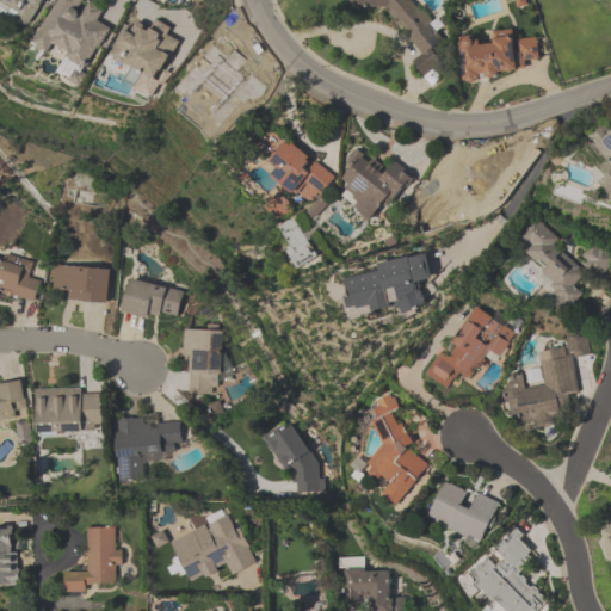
[(1,0),(2,22),(43,20),(42,0),(1,0)]
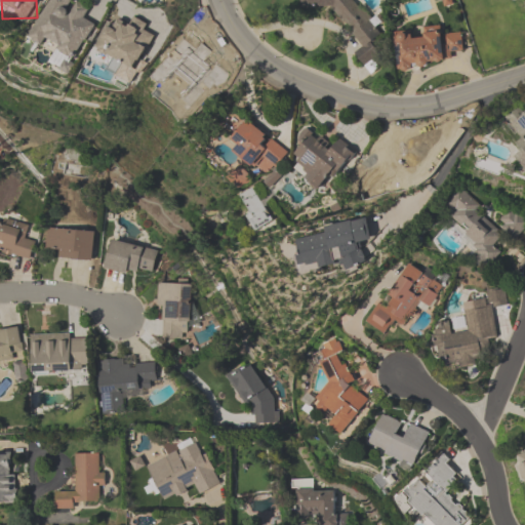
[(50,64),(70,74),(95,25),(85,18),(90,9),(73,0),(50,0),(32,36),(57,49),(50,64)]
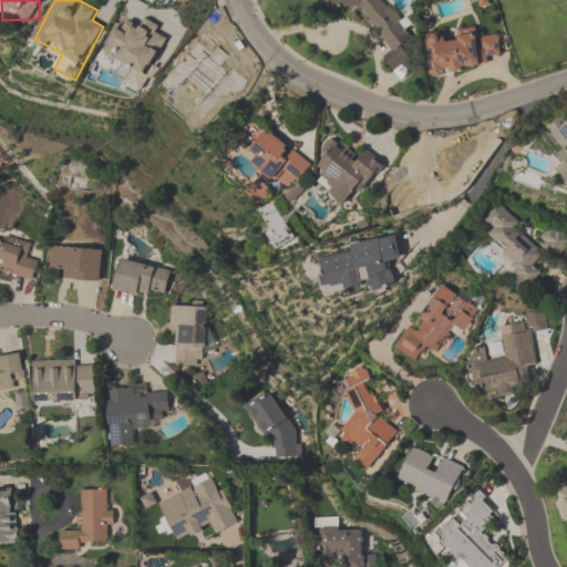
[(326,0),(326,9),(359,10),(391,51),(382,58),(394,73),(409,62),(409,55),(401,45),(412,37),(382,0),(326,0)]
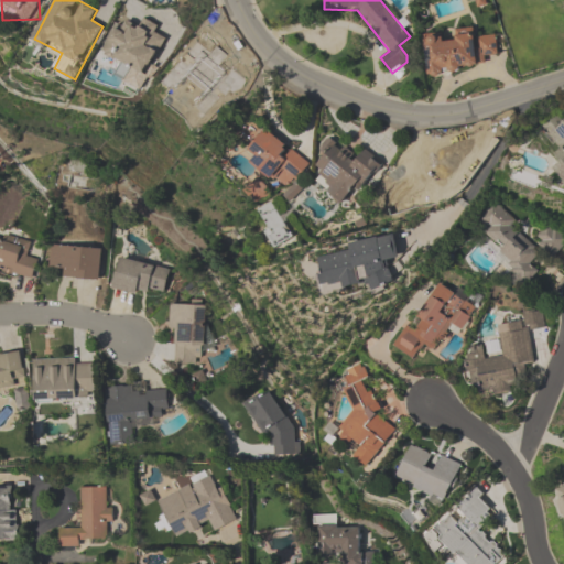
[(102,54),(118,62),(114,72),(142,85),(164,39),(153,33),(158,25),(145,20),(141,29),(120,18),(102,54)]
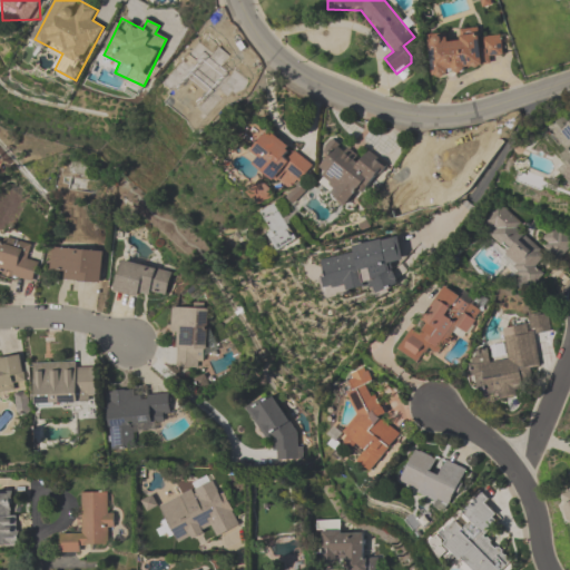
[(501,36),(480,38),(479,28),(459,29),(460,40),(449,41),(448,33),(428,36),(432,74),(504,66),(501,36)]
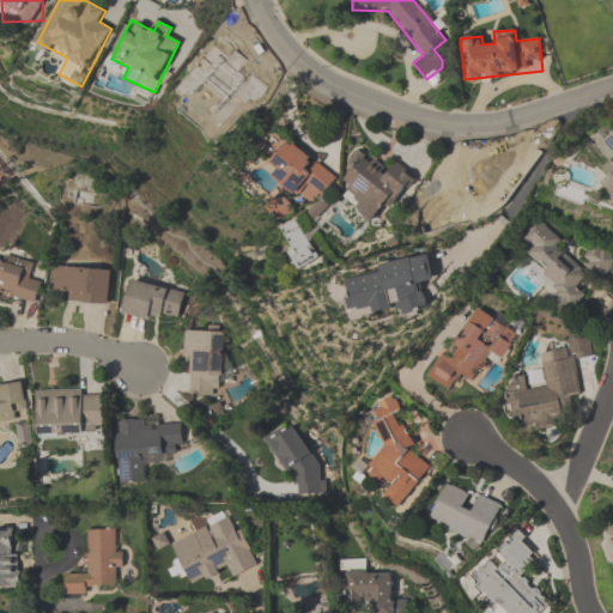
[(586,141),(611,175),(601,182),(612,196),(612,139),(604,128),(586,141)]
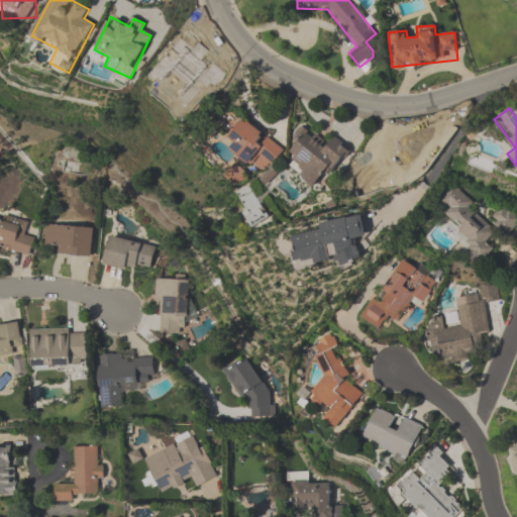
[(264,177),(283,154),(243,119),(224,141),(264,177)]
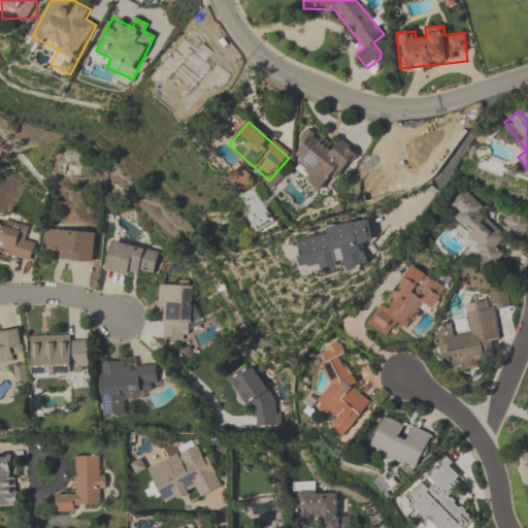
[(336,149),(308,133),(289,169),(331,192),(354,151),(339,143),(336,149)]
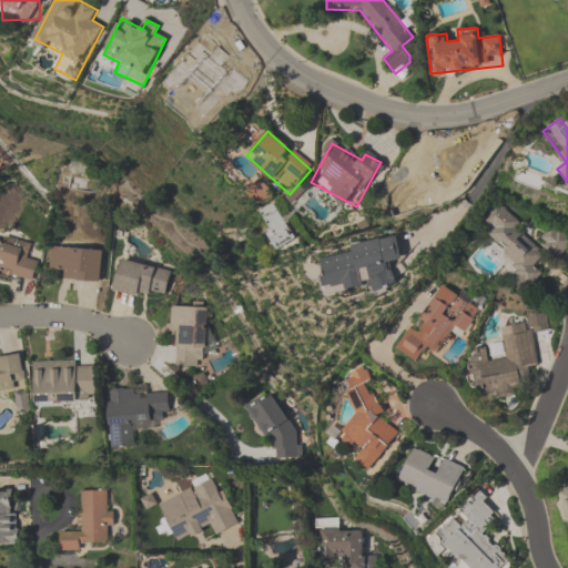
[(518,288),(534,283),(539,275),(535,265),(541,256),(548,254),(558,262),(567,247),(567,236),(558,229),(547,233),(537,246),(520,235),(515,220),(497,206),(485,223),(492,241),(503,249),(518,288)]
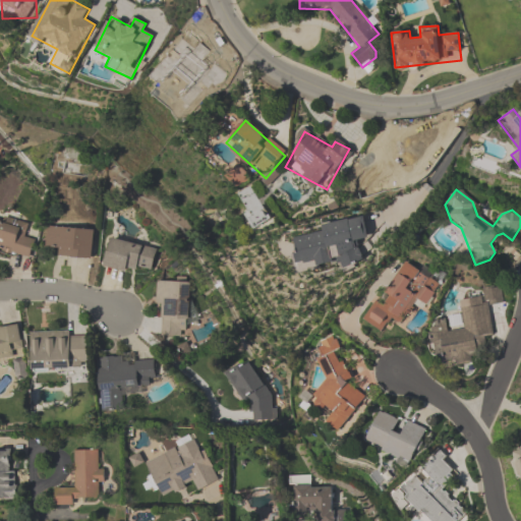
[(246,229),(266,226),(261,191),(241,194),(246,229)]
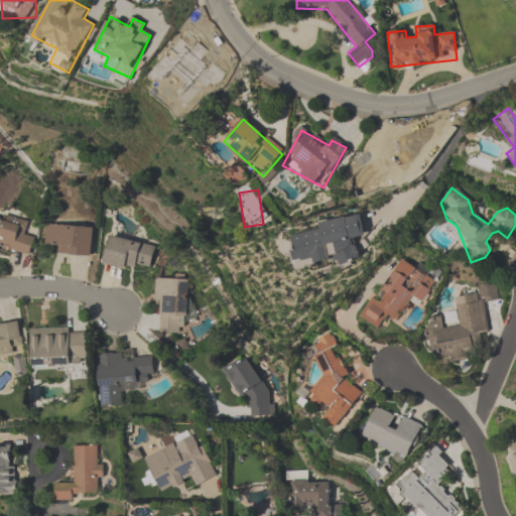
[(0,248),(30,255),(34,237),(25,235),(27,223),(0,217),(0,248)]
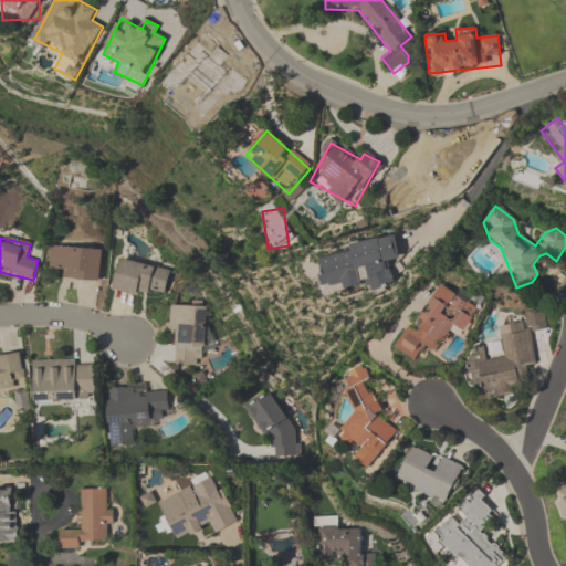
[(380,243),(316,257),(324,292),(388,279),(380,243)]
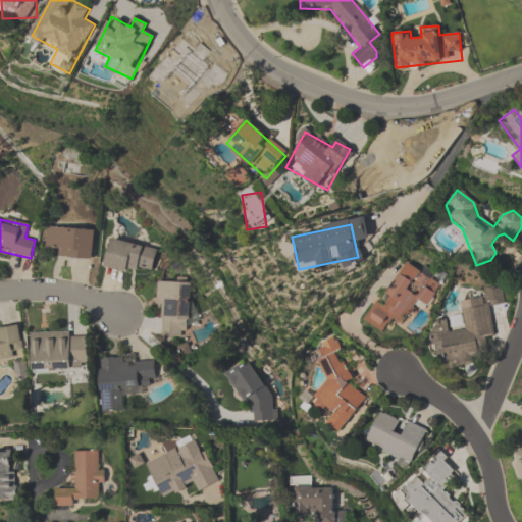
[(55,257),(92,261),(95,231),(47,227),(45,248),(56,249),(55,257)]
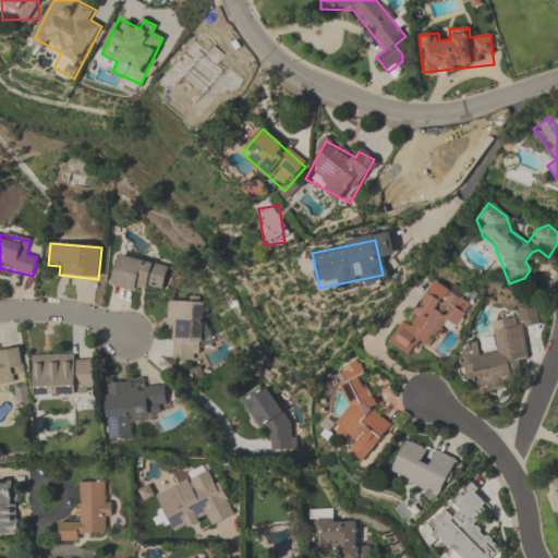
[(118,256),(111,283),(160,295),(167,269),(118,256)]
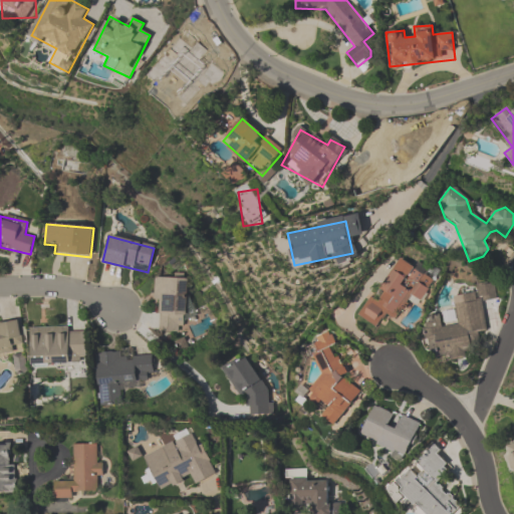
[(398,320),(411,296),(422,301),(434,279),(398,259),(376,298),(370,295),(358,316),(378,327),(386,314),(398,320)]
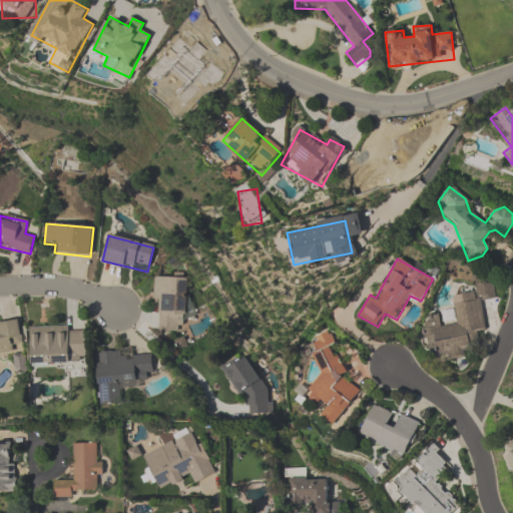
[(185,279),(156,278),(156,332),(184,333),(185,279)]
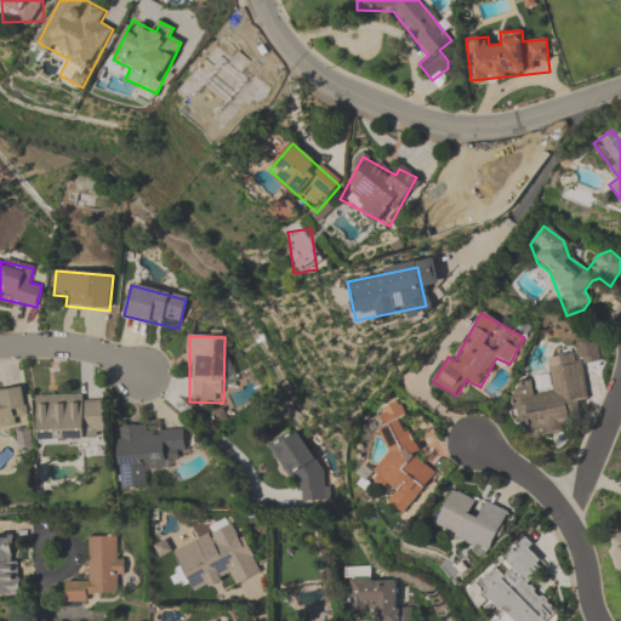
[(548,358),(552,392),(534,394),(533,381),(513,383),(520,437),(567,431),(565,422),(579,420),(576,402),(588,400),(584,364),(598,363),(596,342),(574,346),(575,354),(548,358)]
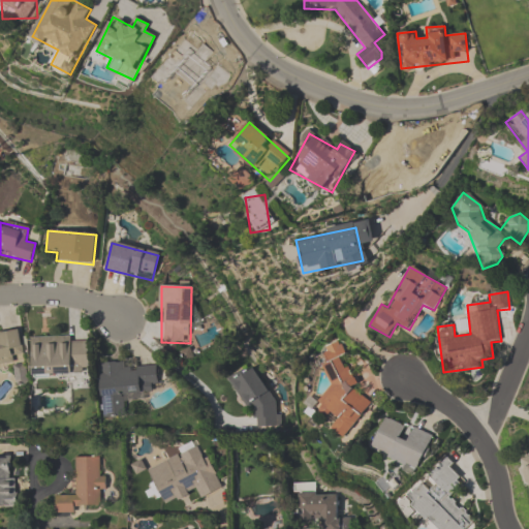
[(0,330),(0,363),(24,360),(20,327),(0,330)]
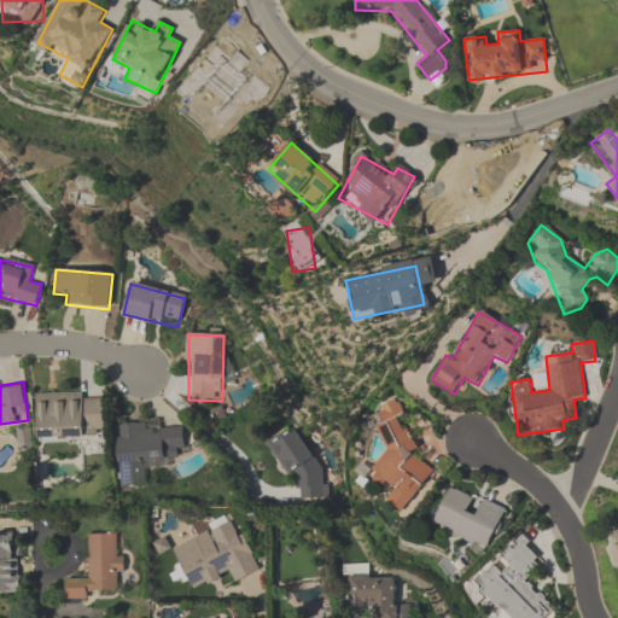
[(106,437),(105,400),(85,401),(85,392),(36,394),(38,438),(106,437)]
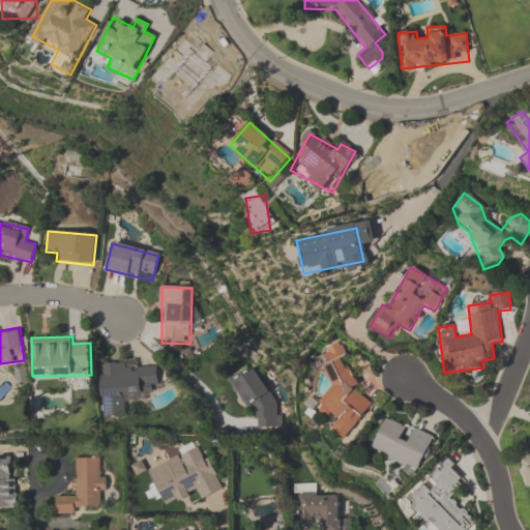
[(374,404),(354,389),(358,385),(352,372),(341,363),(347,355),(341,342),(327,347),(320,357),(332,387),(320,404),(323,410),(337,420),(331,429),(345,438),(351,435),(374,404)]
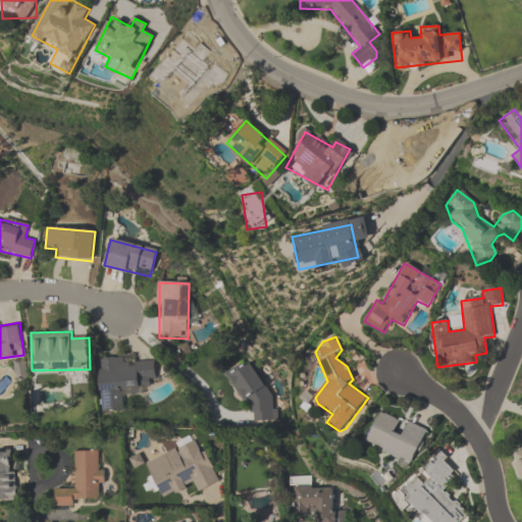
[(98,359),(102,411),(122,409),(120,390),(157,387),(155,362),(128,364),(127,357),(98,359)]
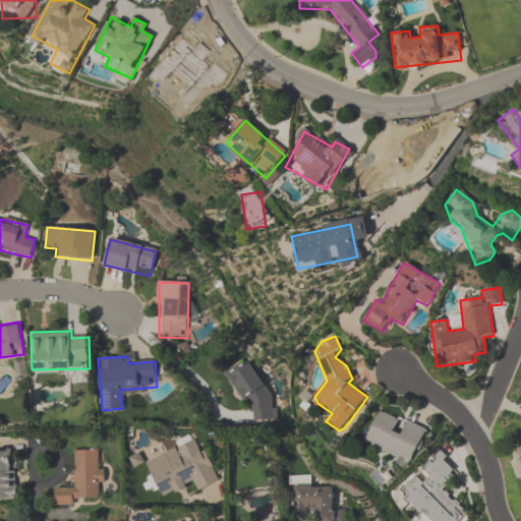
[(279,412),(249,360),(226,373),(256,425),(279,412)]
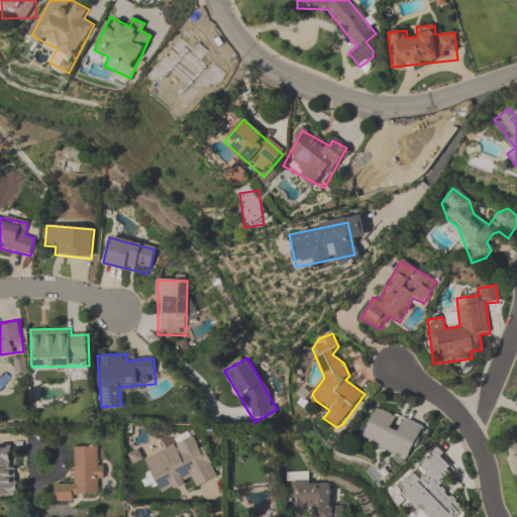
[(362,442),(410,462),(424,426),(404,418),(399,429),(392,426),(396,416),(376,408),(362,442)]
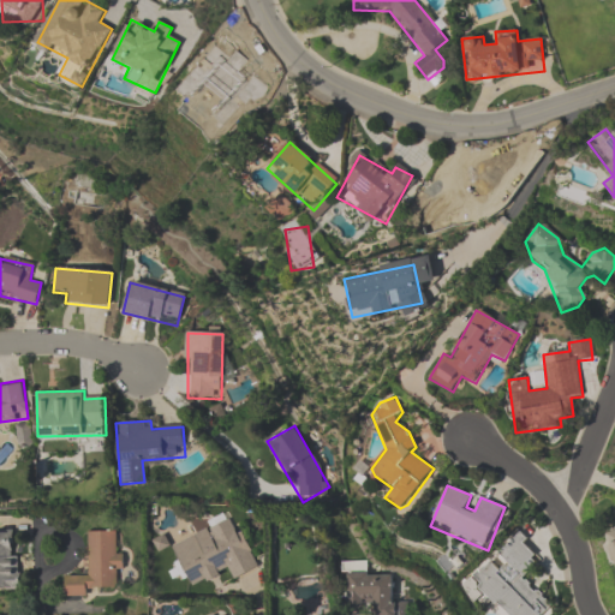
[(172,547),(230,518),(257,567),(233,580),(227,568),(192,585),(172,547)]
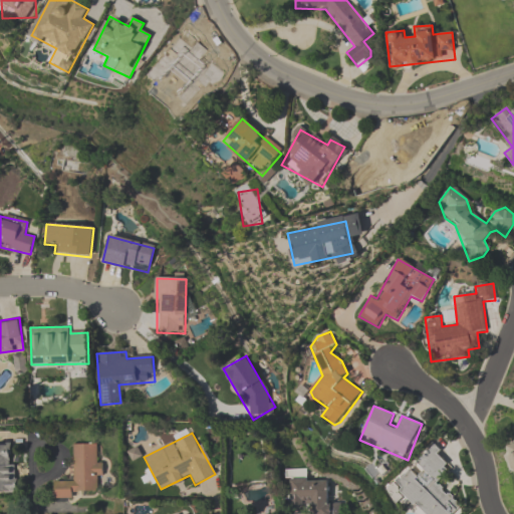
[(95,443),(95,463),(100,463),(100,476),(96,476),(96,491),(71,491),(70,497),(52,497),(52,481),(72,480),(72,443),(95,443)]
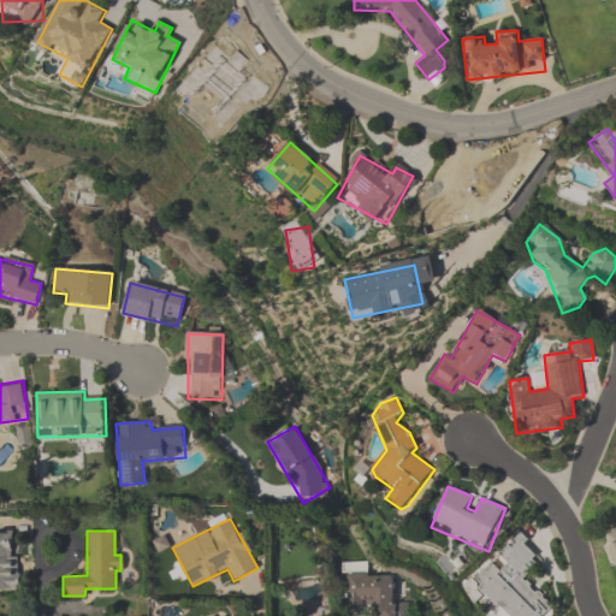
[(19,590),(0,588),(0,532),(11,532),(12,545),(10,545),(10,557),(16,557),(16,573),(18,573),(19,590)]
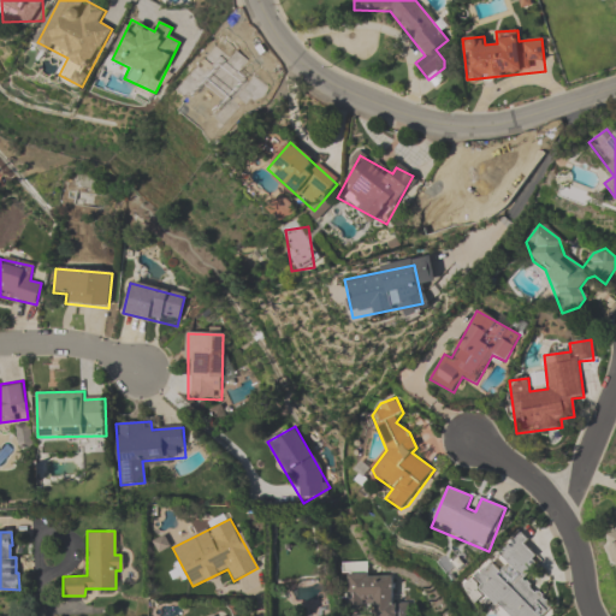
[(544,615),(554,605),(522,578),(542,557),(517,535),(474,582),(510,615),(544,615)]
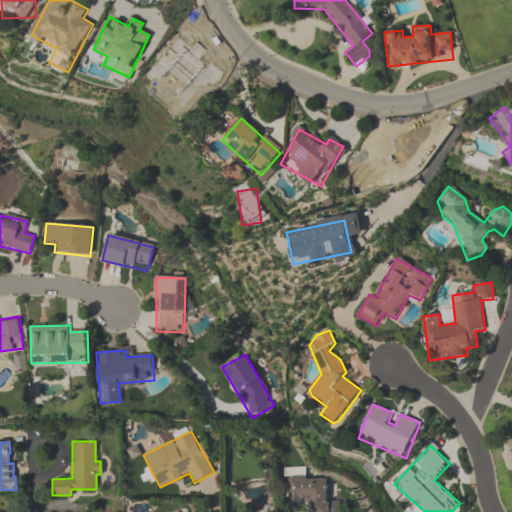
[(288,503),(311,503),(310,511),(339,511),(340,501),(327,501),(327,479),(306,478),(306,468),(288,468),(288,503)]
